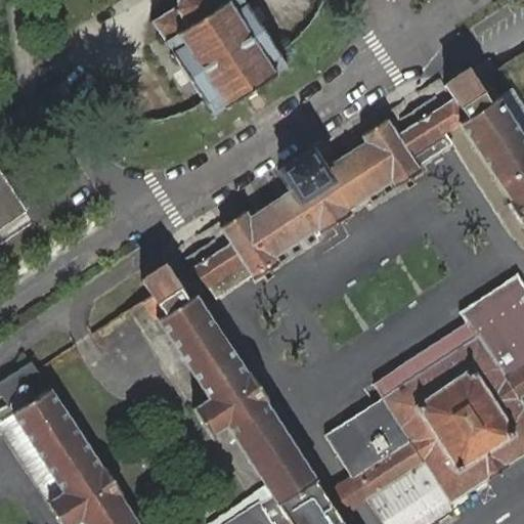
[(150,23),(213,116),(286,67),(276,52),(242,0),(175,0),(175,6),(171,7),(171,9),(150,23)]
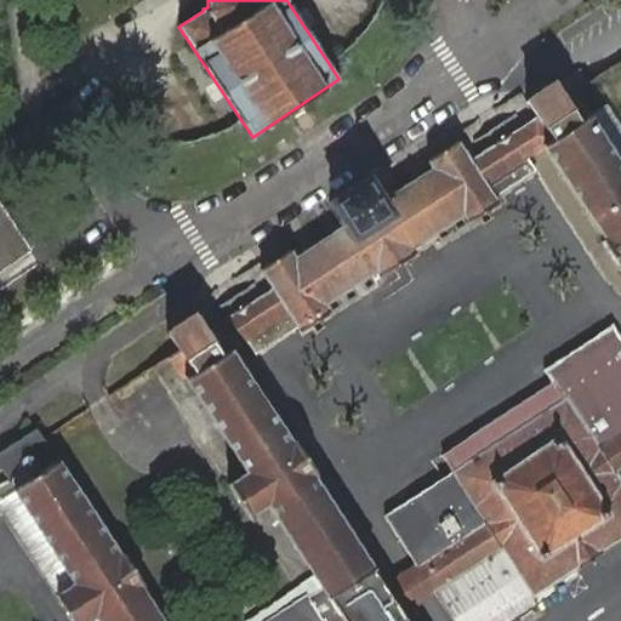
[(620,170),(573,97),(571,95),(563,100),(553,84),(525,101),(536,118),(550,140),(541,143),(543,146),(603,239),(600,240),(620,272),(620,170)]
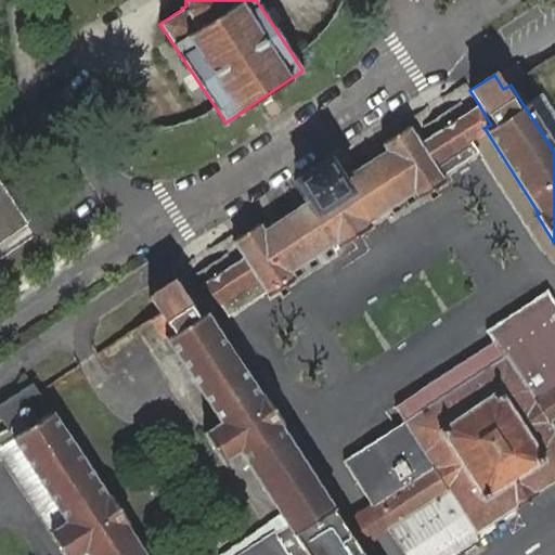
[(468,112),(420,143),(433,164),(470,140),(486,130),(483,128),(491,125),(479,105),(468,112)]
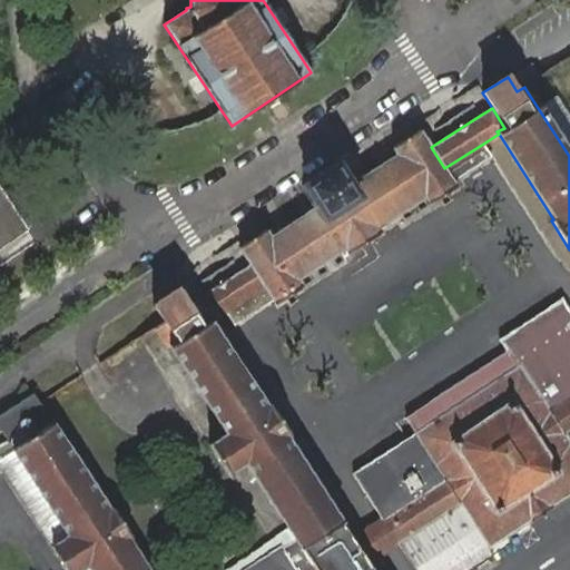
[(236,246),(248,265),(263,286),(275,304),(302,285),(297,278),(344,248),(346,253),(380,231),(377,227),(424,196),(429,203),(455,186),(452,180),(491,155),(483,144),(444,168),(431,147),(419,128),(391,146),(395,154),(351,183),(336,161),(301,185),(314,206),(269,234),(265,227),(236,246)]
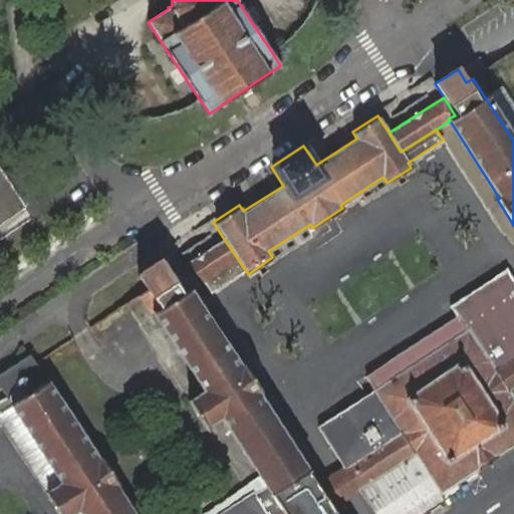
[(0,223),(25,206),(6,178),(0,169),(0,223)]
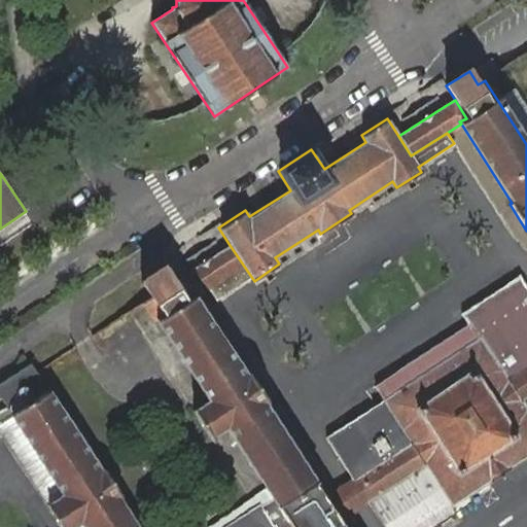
[(345,526),(338,516),(331,505),(325,496),(264,401),(266,399),(248,373),(245,375),(195,296),(209,287),(243,265),(230,245),(220,250),(210,257),(197,267),(186,273),(176,280),(166,266),(143,280),(152,295),(143,301),(91,335),(93,337),(99,334),(124,317),(131,314),(145,303),(155,318),(208,399),(194,409),(210,436),(225,426),(273,500),(259,507),(258,504),(224,526),(138,526),(119,496),(120,495),(104,467),(101,469),(49,390),(38,373),(42,371),(49,365),(70,352),(75,349),(73,346),(37,370),(32,361),(0,382),(0,398),(1,398),(11,415),(63,493),(47,503),(49,507),(63,526),(71,526),(81,521),(84,526),(345,526)]
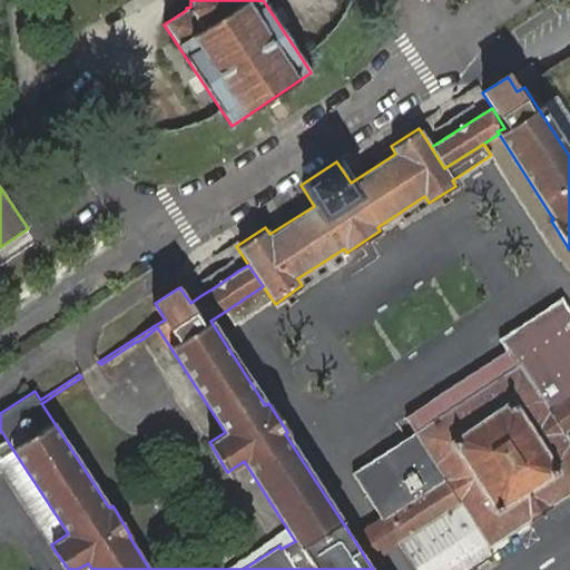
[(352,471),(382,518),(387,528),(395,540),(412,569),(467,569),(491,554),(487,548),(569,492),(569,310),(562,298),(500,337),(508,349),(405,416),(415,432),(352,471)]
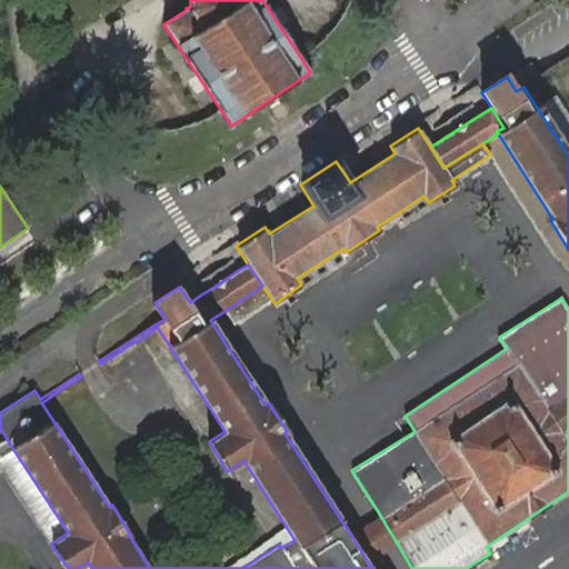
[(381,517),(351,536),(358,546),(365,557),(395,539),(387,527),(381,517)]
